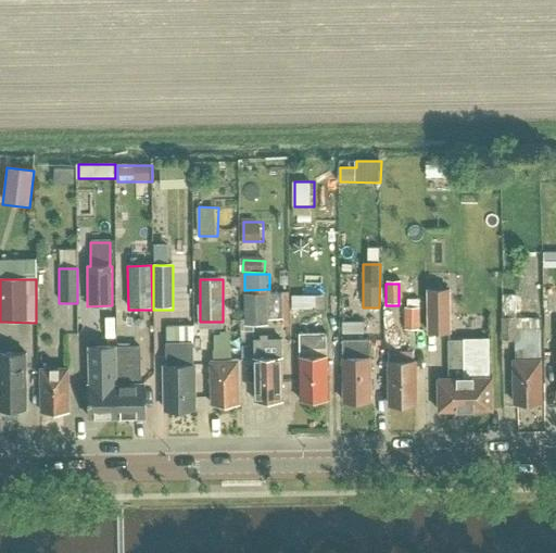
[(428,335),(450,334),(450,291),(428,291),(428,335)]
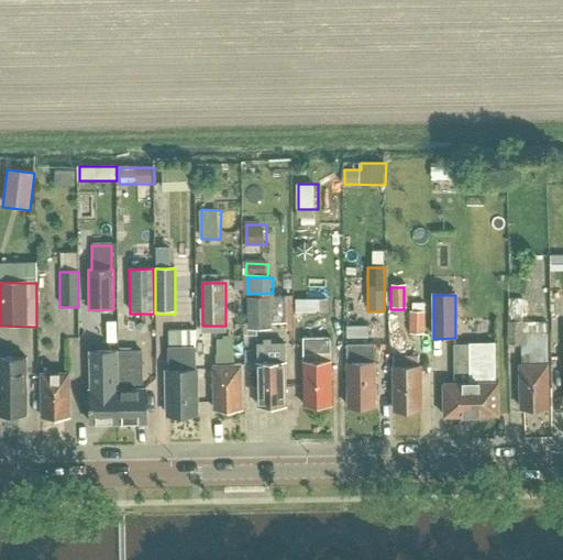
[(247,299),(247,329),(271,329),(271,299),(247,299)]
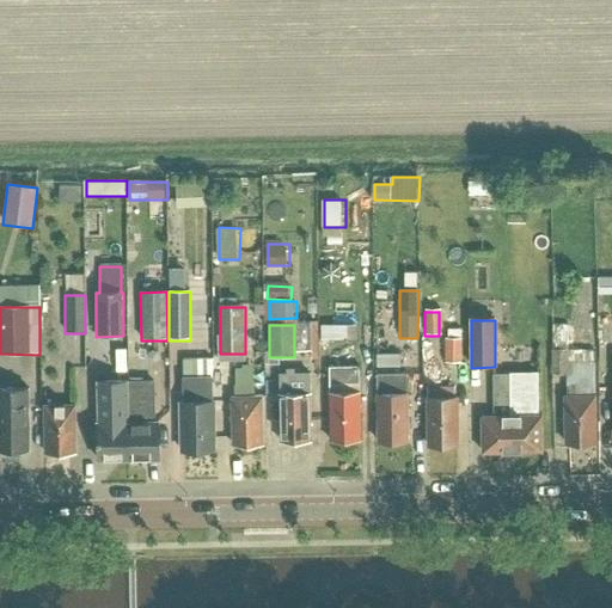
[(324,339),(352,339),(352,325),(324,325),(324,339)]
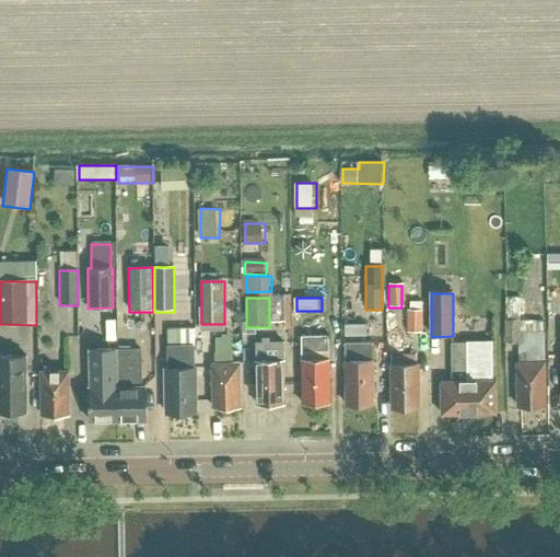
[(407,311),(407,334),(422,334),(422,312),(407,311)]
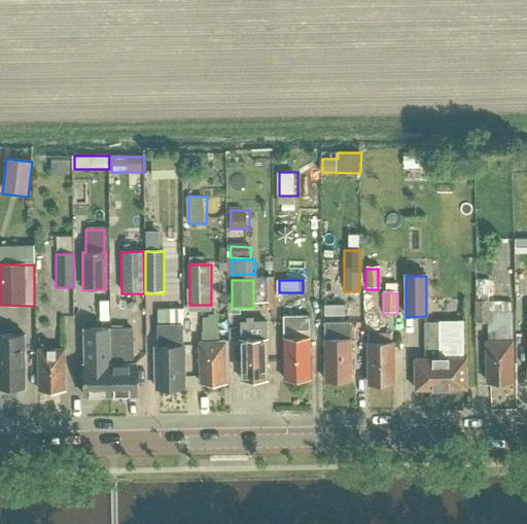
[(487,303),(476,304),(476,324),(487,324),(487,303)]
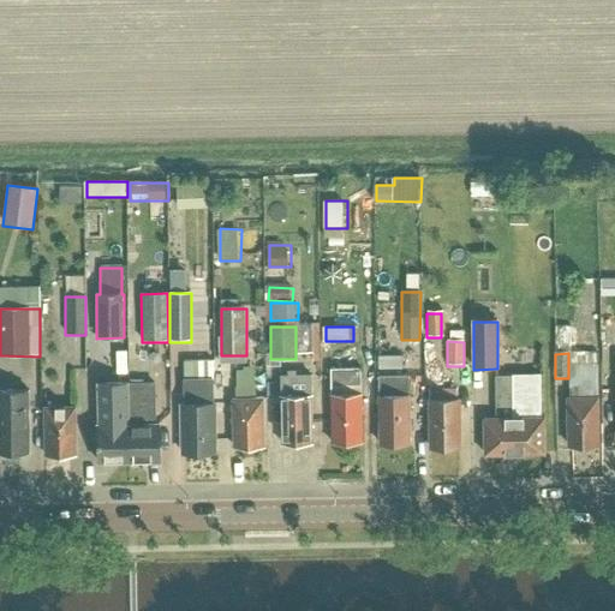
[(568,448),(599,447),(597,365),(569,366),(571,400),(567,400),(568,448)]
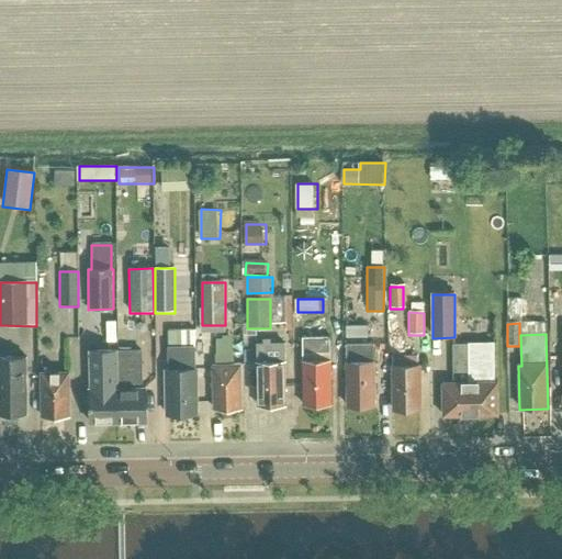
[(169,351),(170,361),(170,371),(167,371),(167,415),(195,415),(195,371),(194,371),(194,337),(172,337),(172,351),(169,351)]
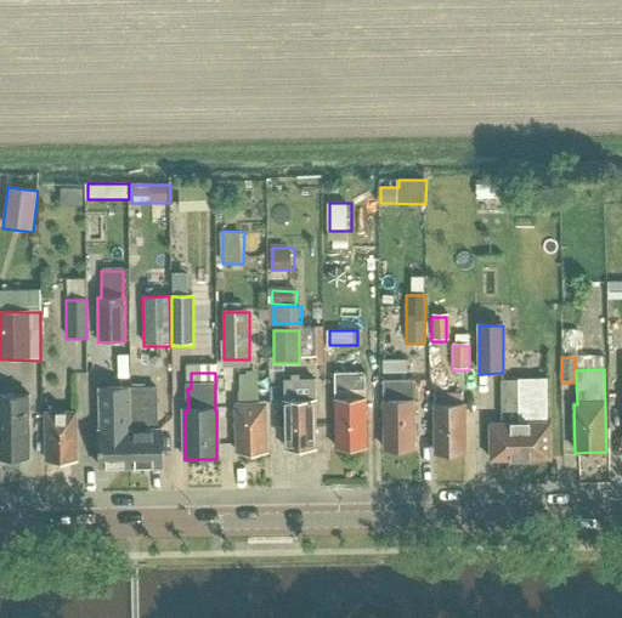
[(335,449),(367,448),(366,375),(334,376),(335,449)]
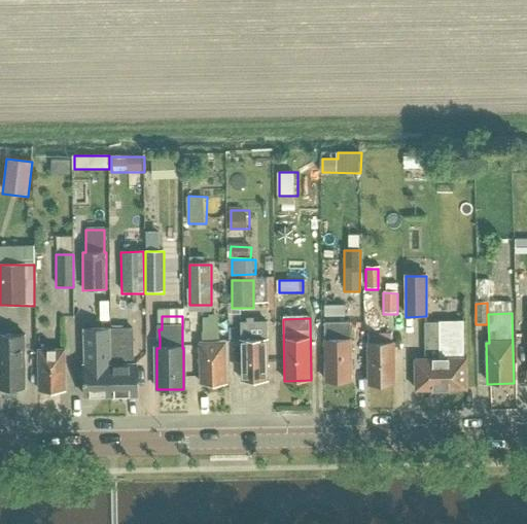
[(415,359),(415,391),(467,390),(466,359),(462,359),(462,323),(425,323),(425,359),(415,359)]
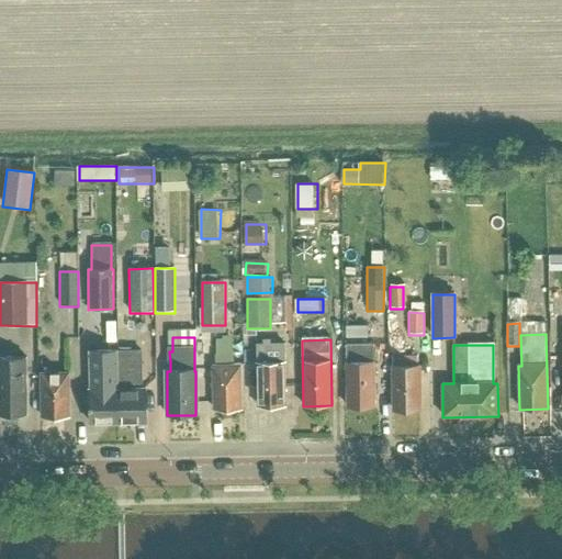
[(257,407),(285,406),(284,346),(256,347),(257,407)]
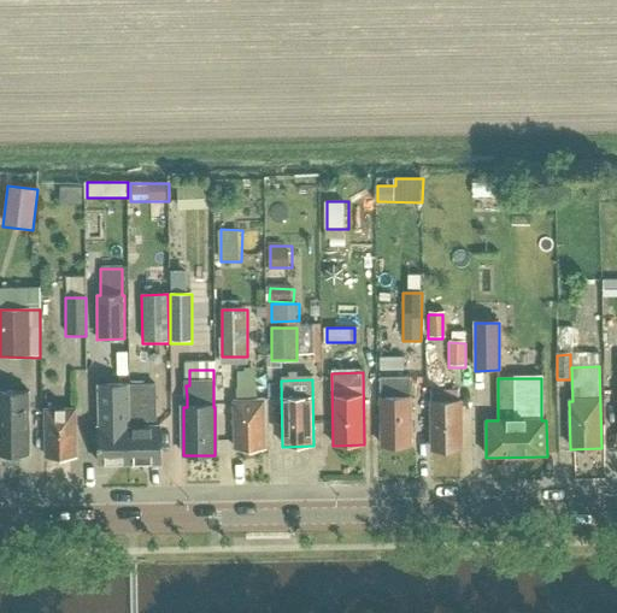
[(381,447),(412,447),(411,379),(380,381),(381,447)]
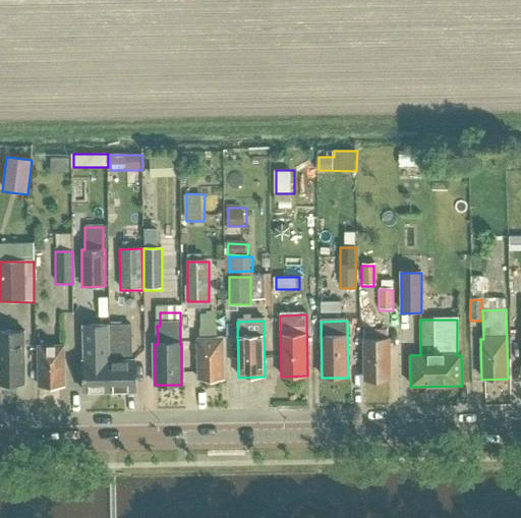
[(199,331),(199,340),(197,340),(198,381),(224,380),(223,339),(226,339),(226,323),(217,323),(217,330),(199,331)]
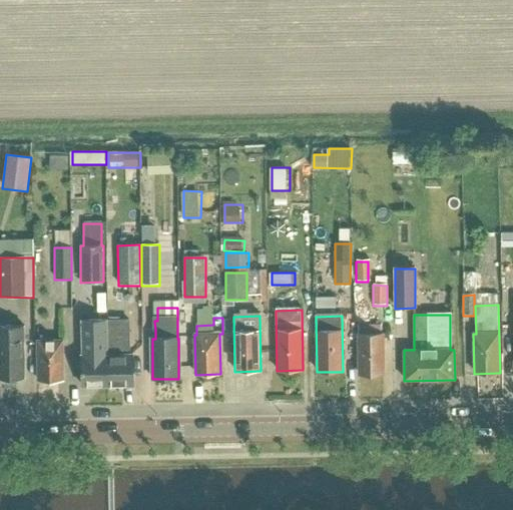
[(83,356),(81,356),(82,388),(108,387),(108,386),(107,322),(107,321),(82,322),(83,356)]
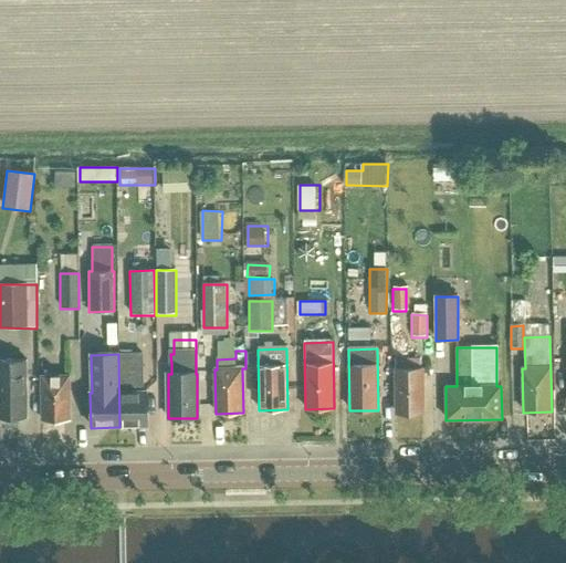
[(118,355),(119,426),(119,427),(147,427),(147,392),(143,392),(142,355),(118,355)]
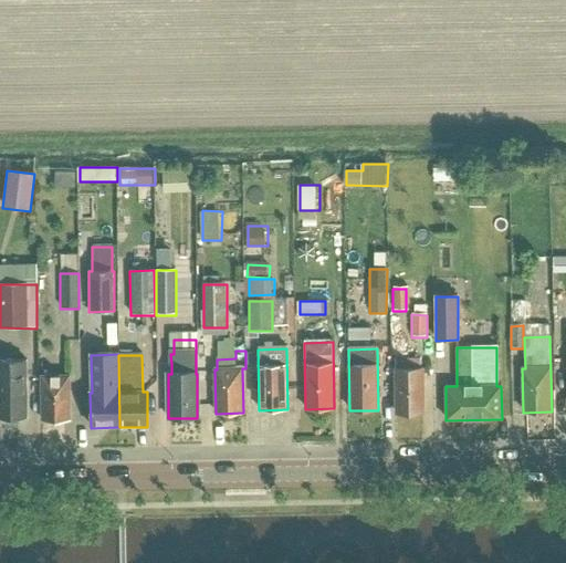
[(396,415),(423,414),(423,369),(420,369),(420,360),(396,360),(397,369),(395,369),(396,415)]
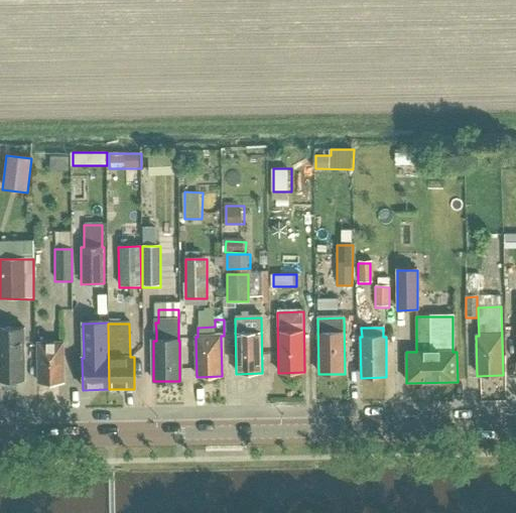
[(24,330),(0,330),(0,381),(24,381),(24,330)]
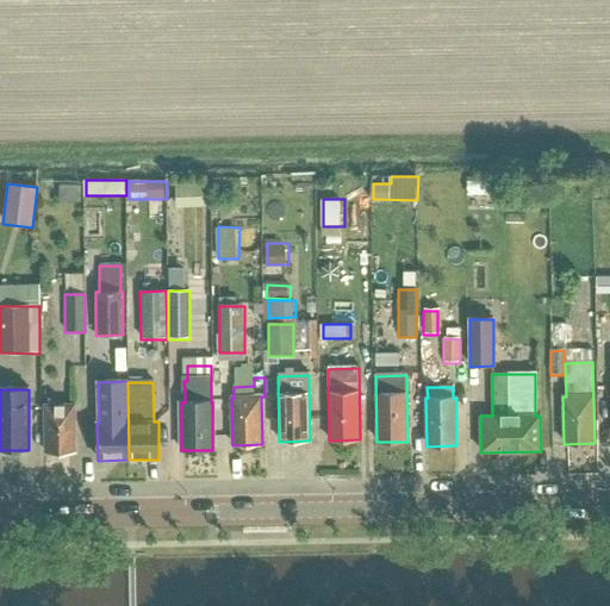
[(53,405),(44,405),(45,454),(75,453),(75,405),(72,405),(72,394),(53,394),(53,405)]
